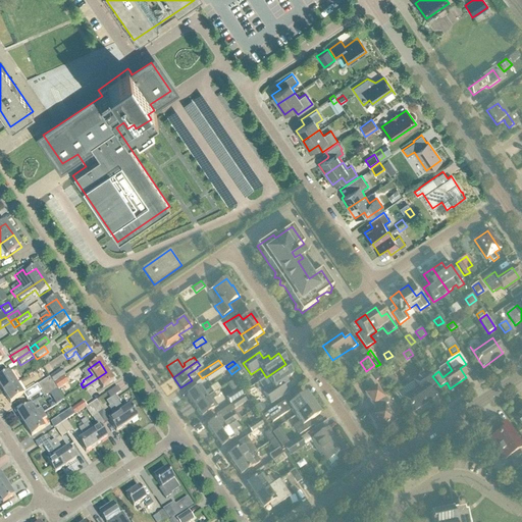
[(266,377),(267,377),(258,383),(264,393),(263,393),(271,404),(288,394),(283,387),(288,384),(285,380),(292,376),(284,365),(285,364),(266,377)]
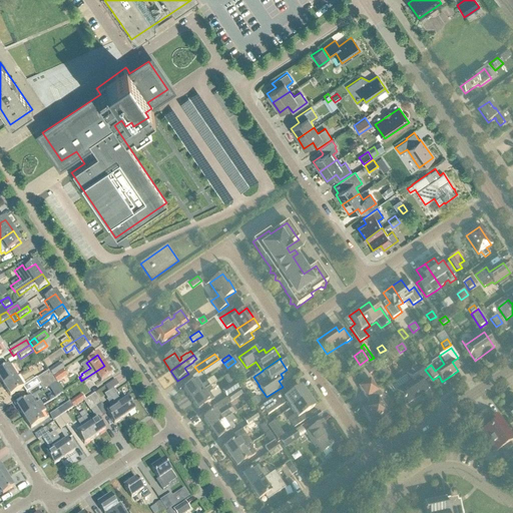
[(218,359),(210,365),(213,370),(221,364),(218,359)]
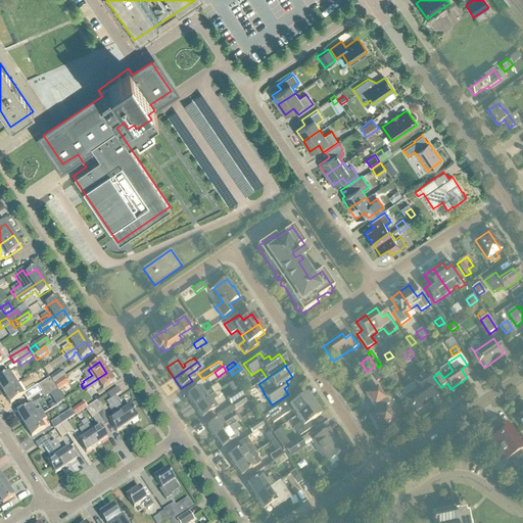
[(61,371),(49,379),(53,385),(64,377),(61,371)]
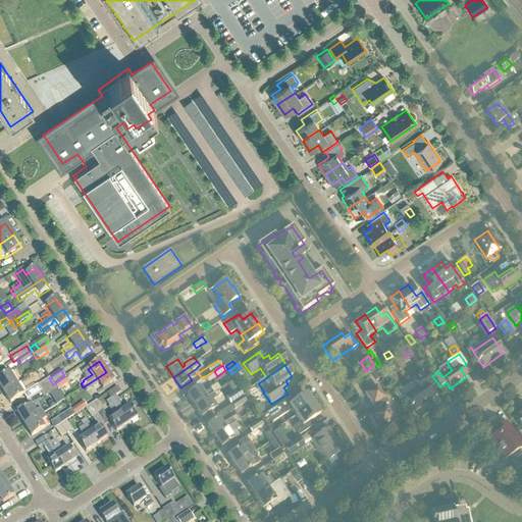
[(376,371),(371,375),(376,382),(381,378),(376,371)]
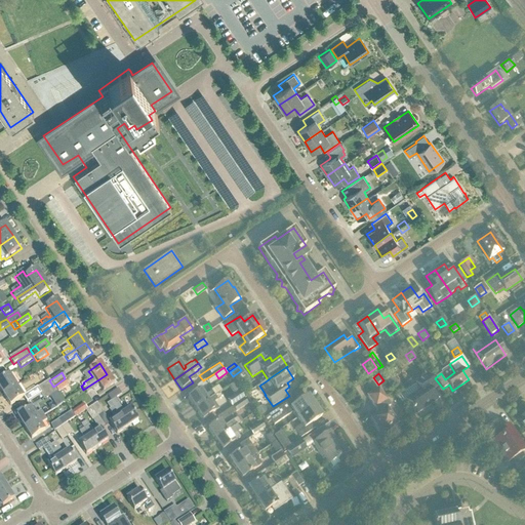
[(107,374),(86,388),(83,390),(86,395),(98,386),(103,392),(114,385),(107,374)]
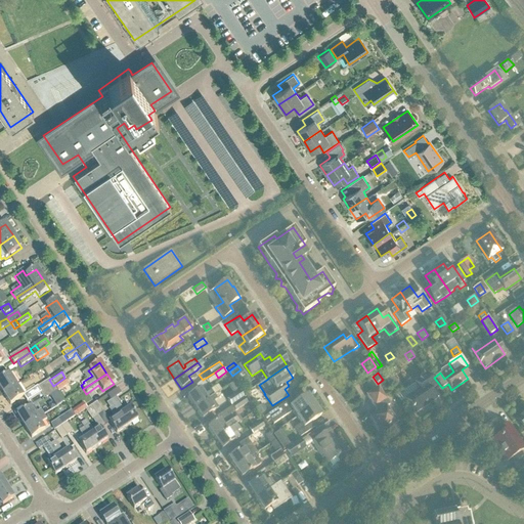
[(435,387),(427,374),(416,382),(420,389),(405,399),(416,413),(435,400),(429,391),(435,387)]
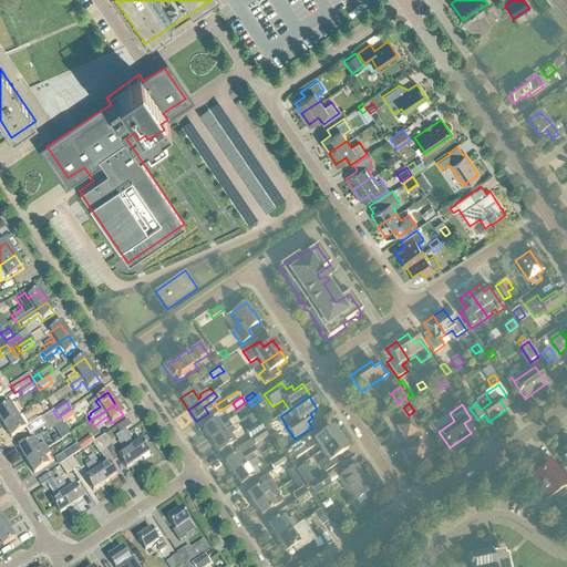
[(0,422),(2,428),(17,418),(9,405),(0,411),(0,422)]
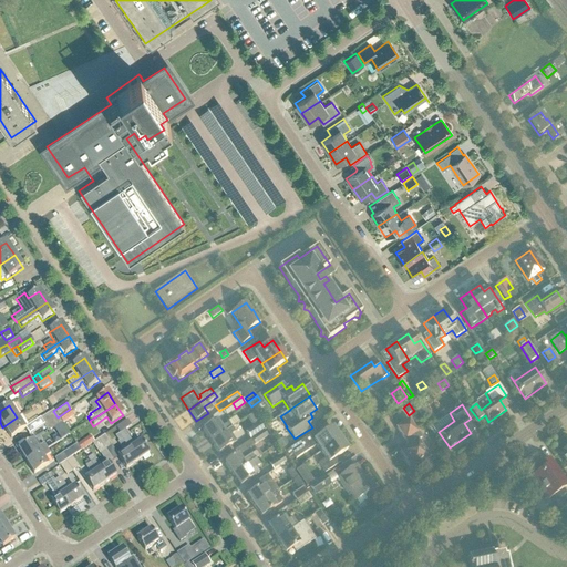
[(62,424),(73,418),(69,411),(58,418),(62,424)]
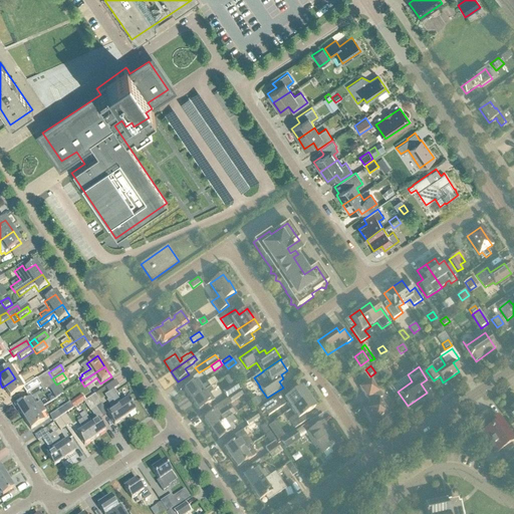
[(39,387),(51,378),(48,373),(36,380),(39,387)]
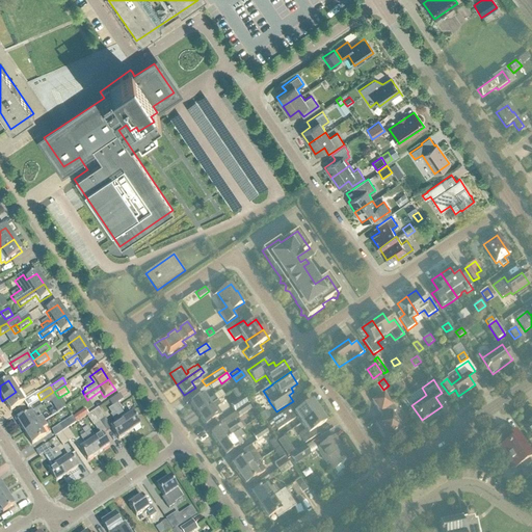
[(214,394),(221,405),(228,402),(220,391),(214,394)]
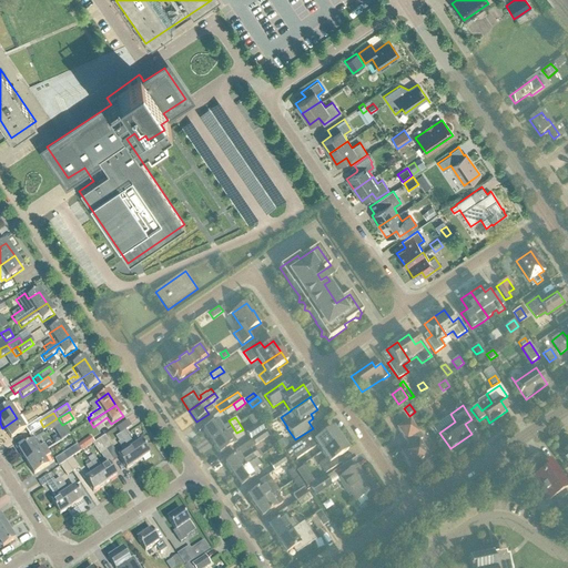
[(24,430),(17,418),(2,428),(10,440),(24,430)]
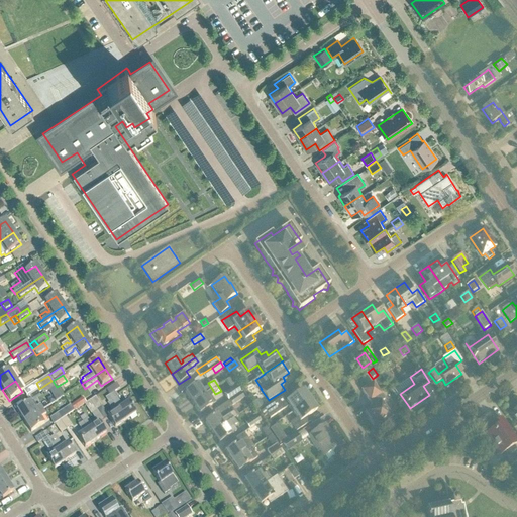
[(52,381),(39,389),(43,395),(56,387),(52,381)]
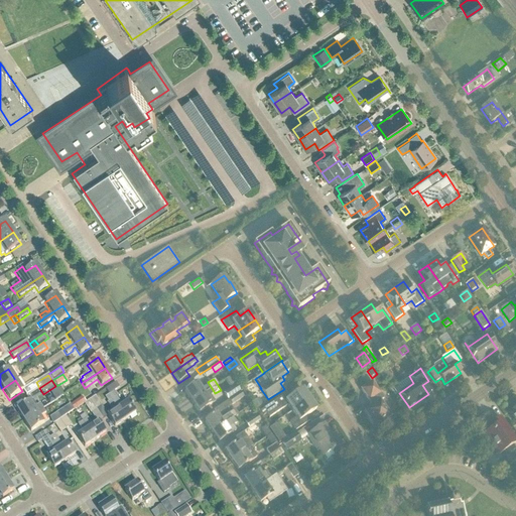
[(384,398),(381,394),(373,381),(360,389),(369,402),(370,401),(371,403),(371,407),(365,411),(371,419),(370,420),(374,426),(375,425),(376,426),(381,422),(384,422),(385,420),(391,416),(381,400),(384,398)]
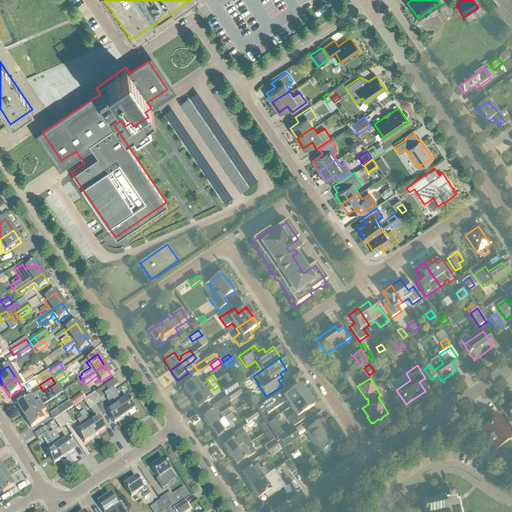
[(39,385),(36,379),(22,388),(26,394),(39,385)]
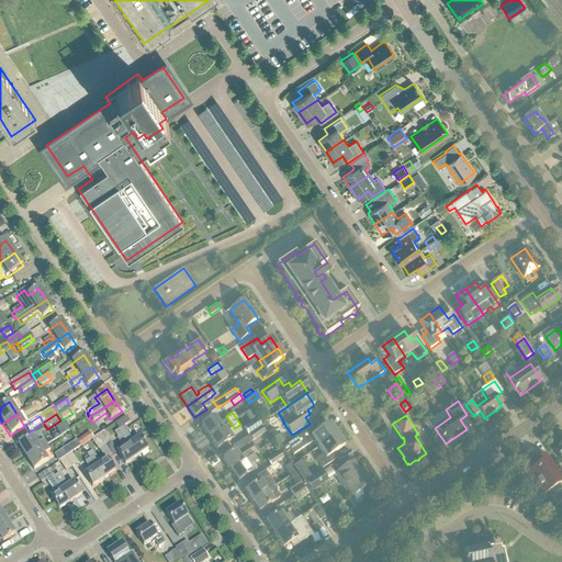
[(119,431),(136,458),(147,450),(139,438),(133,442),(123,428),(130,424),(125,417),(114,425),(119,431)]
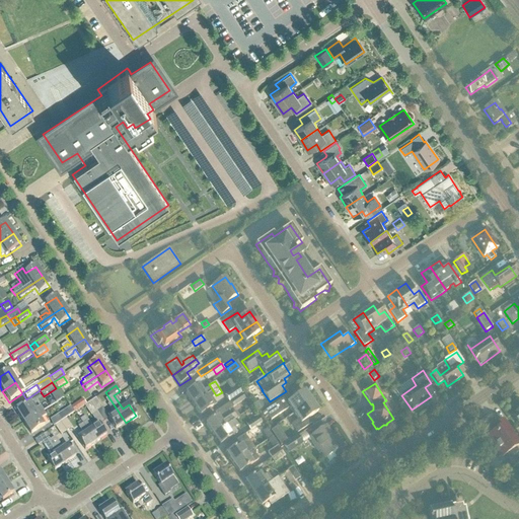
[(193,404),(212,391),(209,387),(205,390),(206,391),(203,393),(198,385),(186,393),(193,404)]
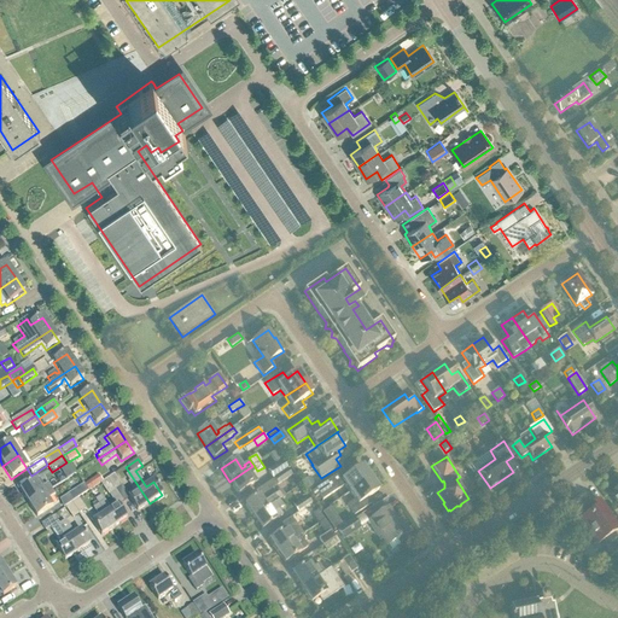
[(287,468),(283,461),(268,471),(273,478),(287,468)]
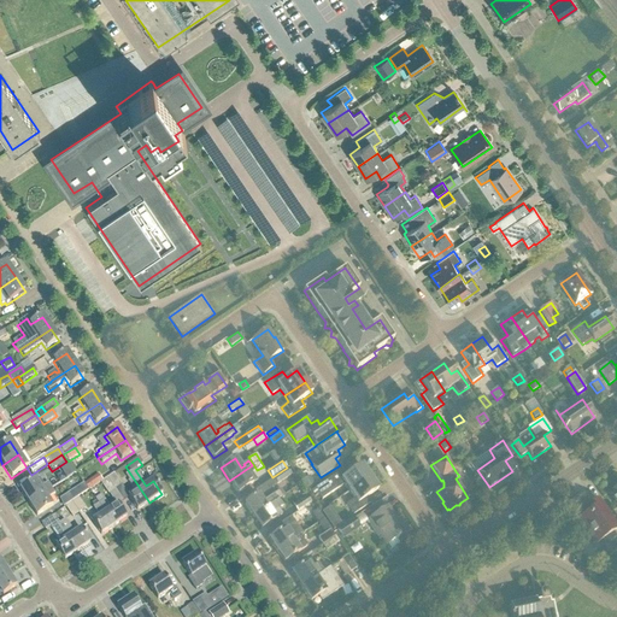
[(252,465),(229,481),(238,494),(253,485),(246,475),(250,472),(251,475),(256,471),(252,465)]
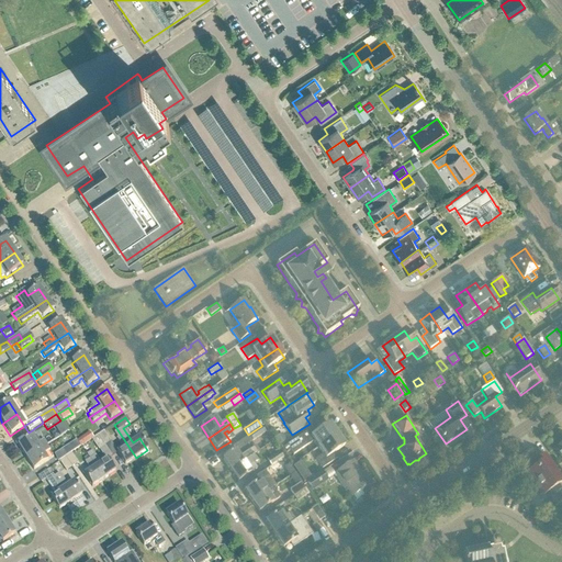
[(318,448),(337,435),(329,424),(319,430),(316,425),(287,445),(294,454),(314,441),(318,448)]
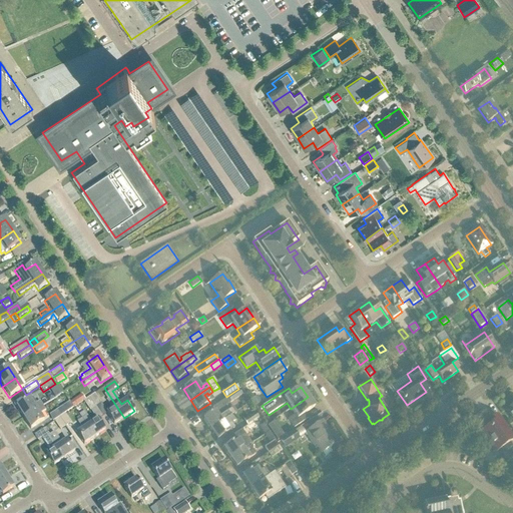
[(230,403),(242,395),(238,390),(227,398),(230,403)]
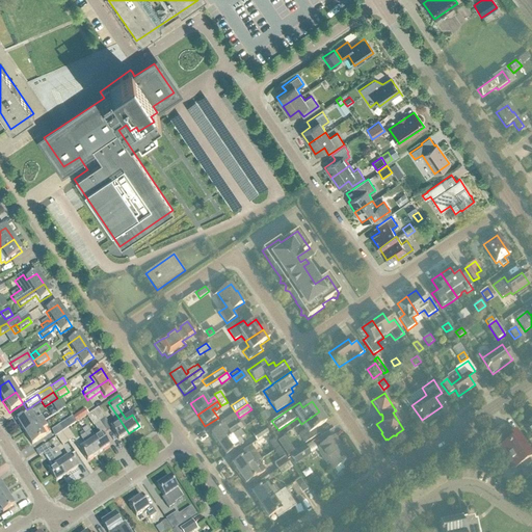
[(129,433),(112,408),(108,410),(111,416),(110,416),(116,425),(111,429),(110,429),(118,441),(129,433)]
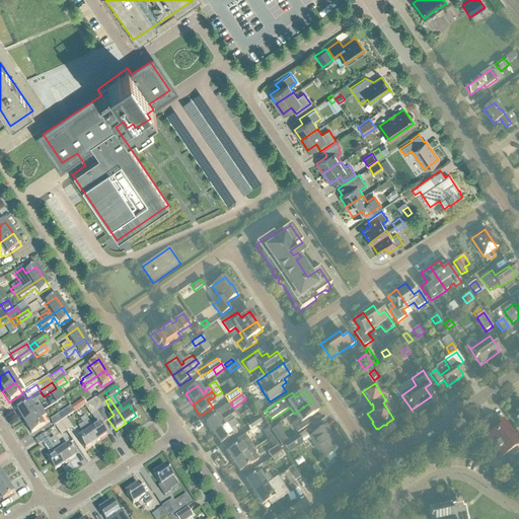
[(90,403),(96,413),(101,410),(95,399),(90,403)]
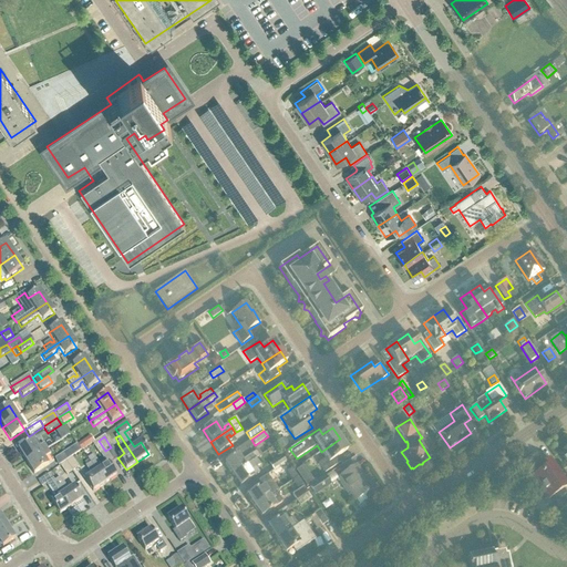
[(90,437),(78,446),(76,446),(81,452),(94,443),(90,437)]
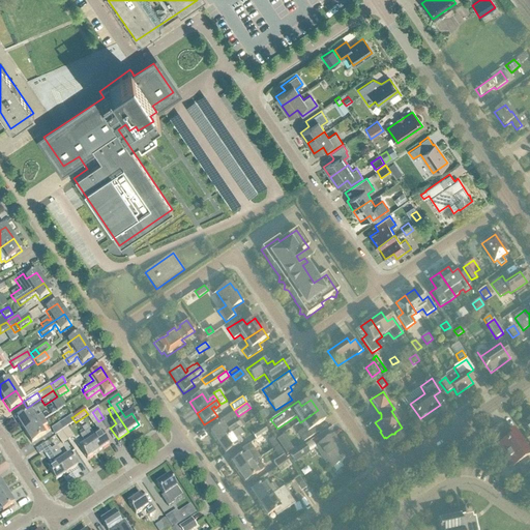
[(258,414),(262,421),(270,415),(266,409),(258,414)]
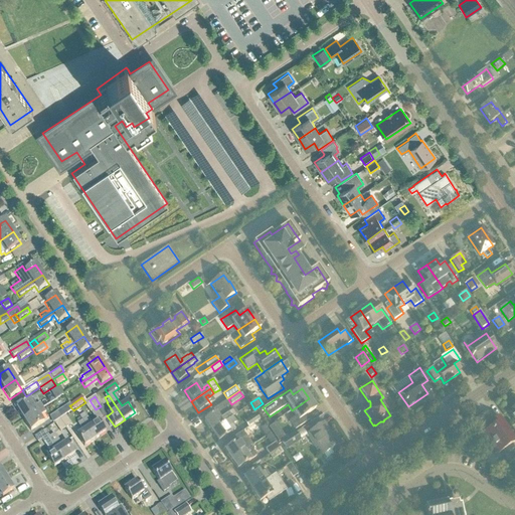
[(309,398),(292,410),(296,416),(290,420),(296,430),(310,419),(307,414),(316,408),(309,398)]
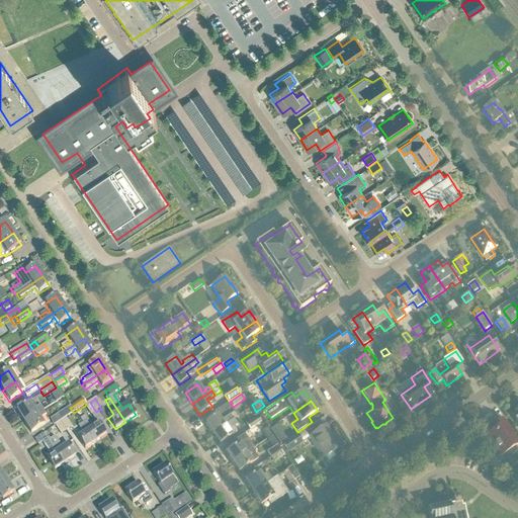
[(96,412),(90,403),(84,406),(91,416),(96,412)]
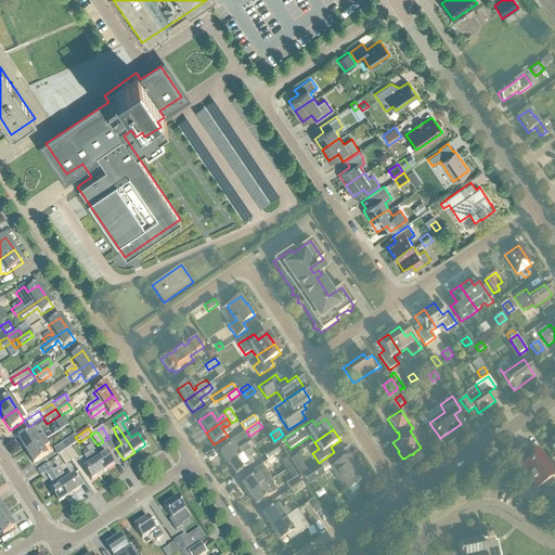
[(25,453),(46,440),(42,436),(36,439),(31,433),(17,441),(25,453)]
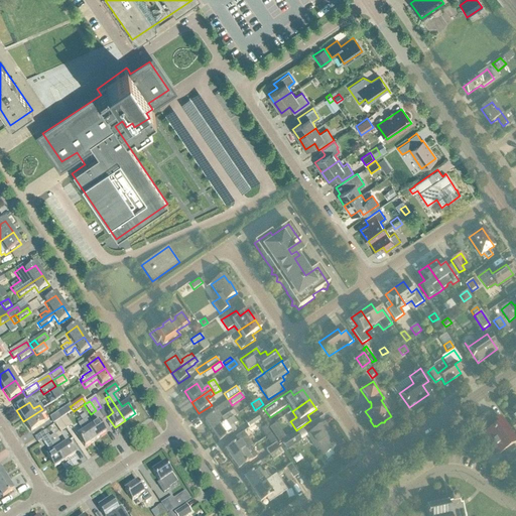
[(243,418),(254,410),(249,403),(238,411),(243,418)]
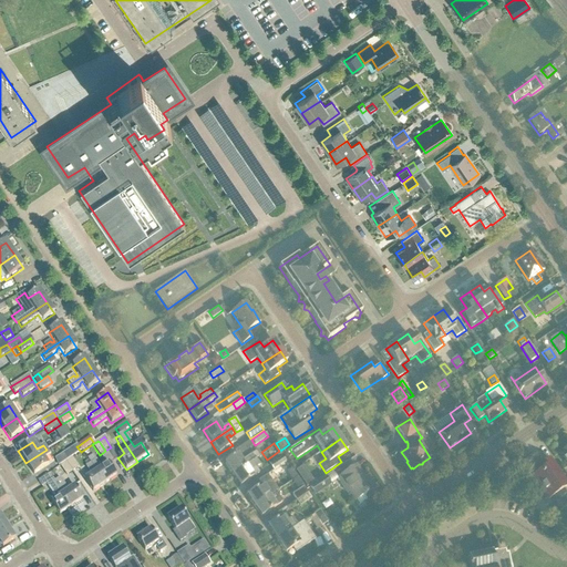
[(66,461),(81,452),(76,445),(62,454),(66,461)]
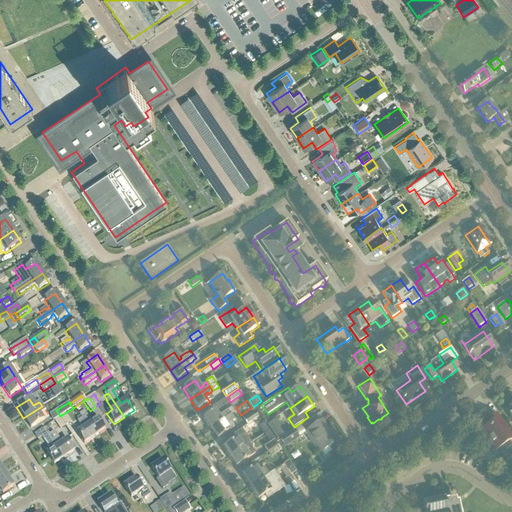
[(101,417),(106,413),(107,413),(100,404),(95,407),(101,417)]
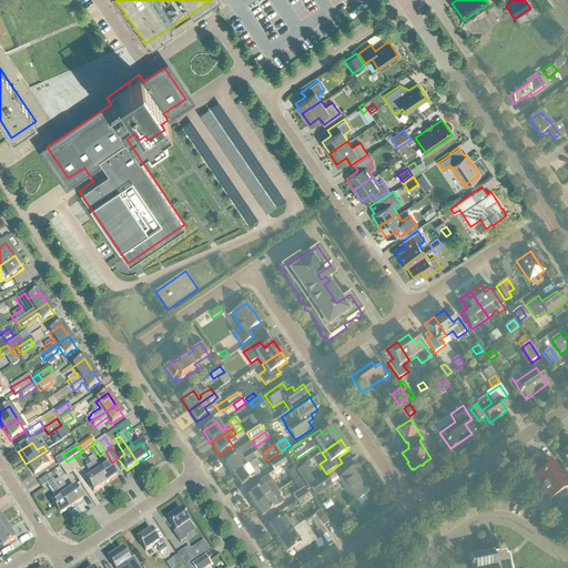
[(47,450),(26,464),(33,476),(48,467),(43,460),(50,456),(47,450)]
